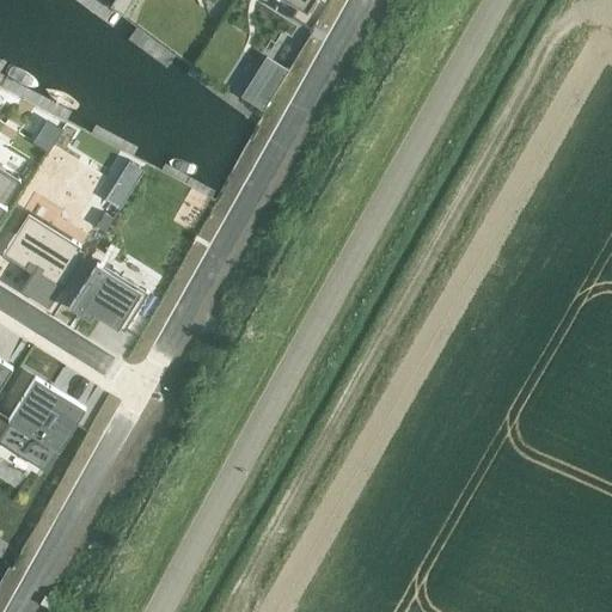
[(114,0),(110,5),(122,13),(130,0),(114,0)]
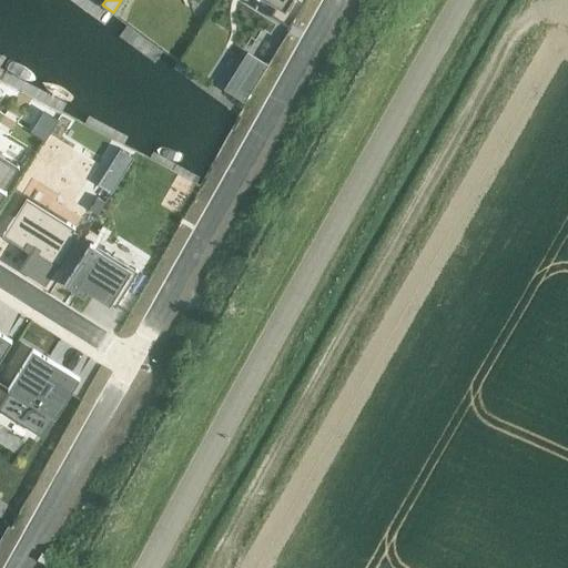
[(271,0),(276,2),(273,7),(270,12),(288,24),(303,0),(271,0)]
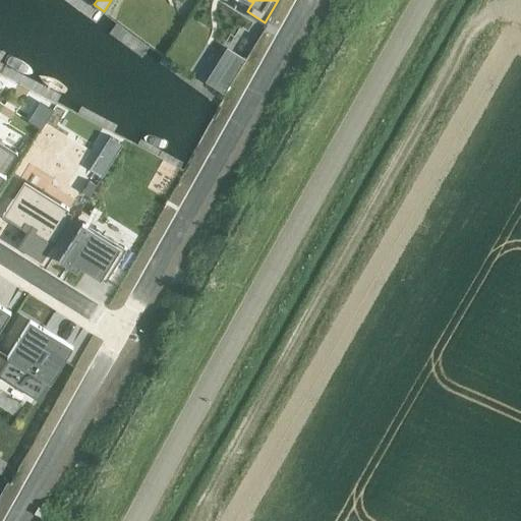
[(227,49),(206,82),(224,93),(245,58),(243,57),(243,58),(227,49)]
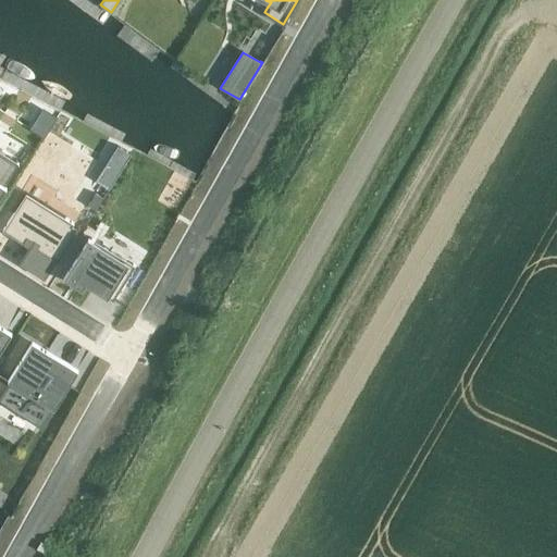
[(0,150),(0,190),(17,162),(0,150)]
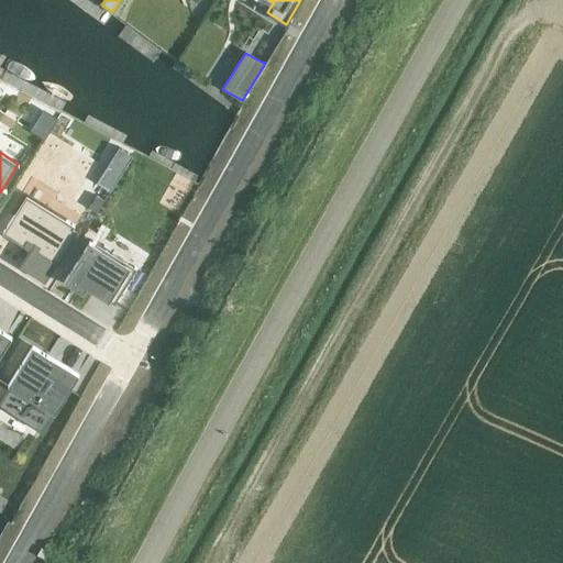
[(25,195),(2,232),(22,245),(29,250),(33,241),(40,245),(37,250),(56,262),(55,263),(57,264),(78,230),(77,229),(76,230),(73,228),(74,225),(25,195)]
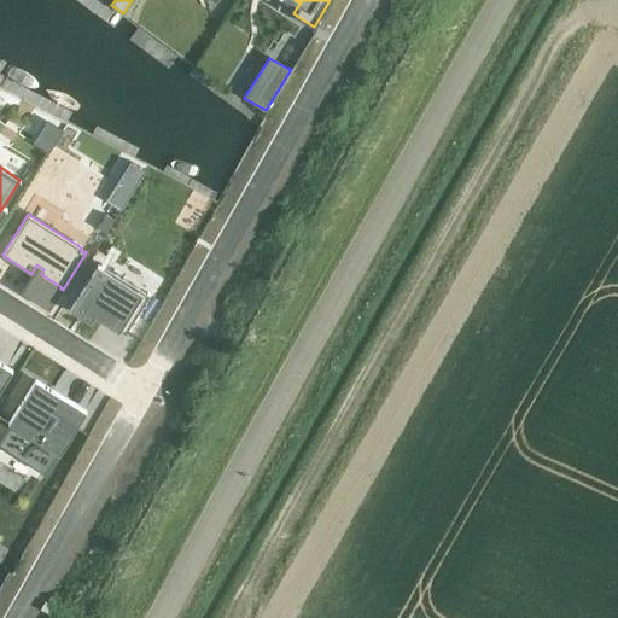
[(98,261),(70,305),(91,319),(94,313),(126,332),(149,295),(98,261)]
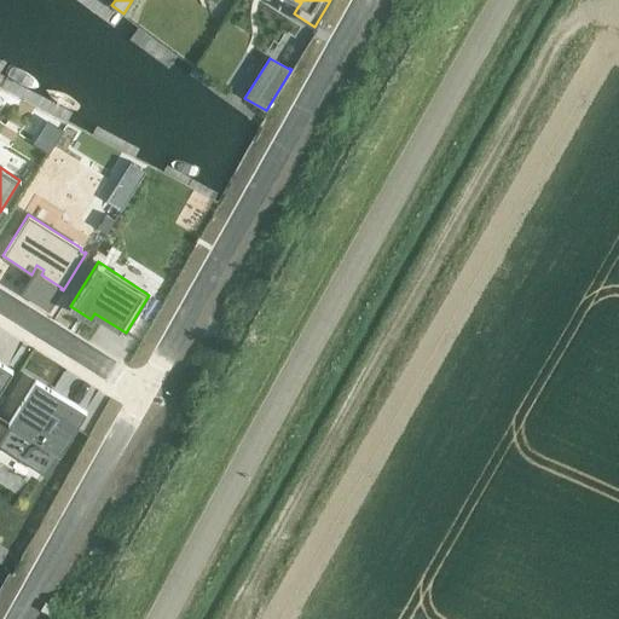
[(0,387),(13,366),(0,357),(0,387)]
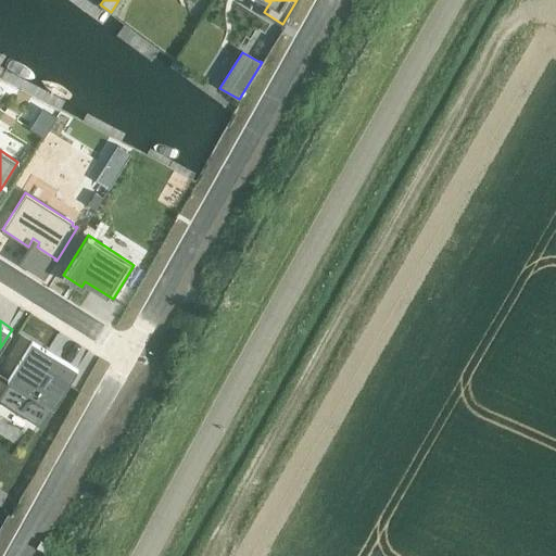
[(9,378),(0,391),(0,400),(33,421),(45,402),(52,407),(74,373),(29,344),(9,378)]
